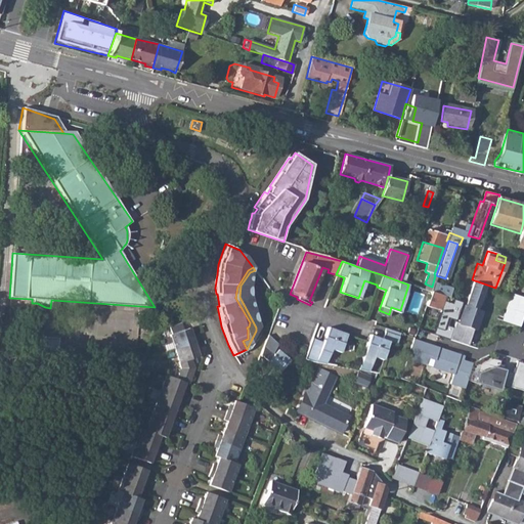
[(408,285),(411,286),(416,275),(406,273),(403,282),(408,285)]
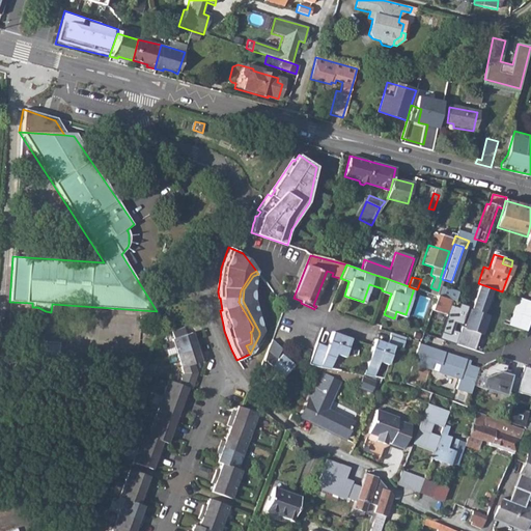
[(480,285),(472,310),(470,309),(467,319),(484,325),(487,315),(483,313),(492,289),(480,285)]
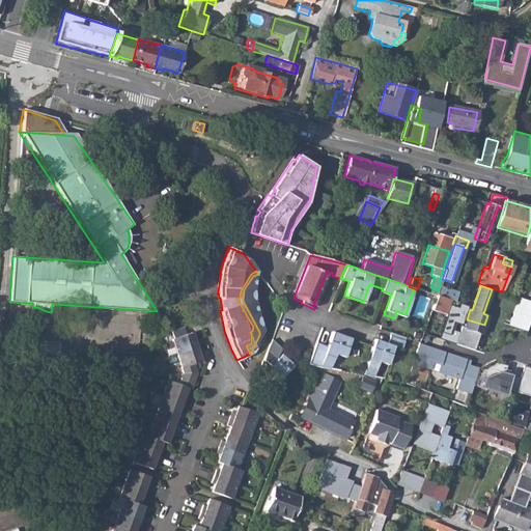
[(430,309),(445,313),(450,299),(436,295),(430,309)]
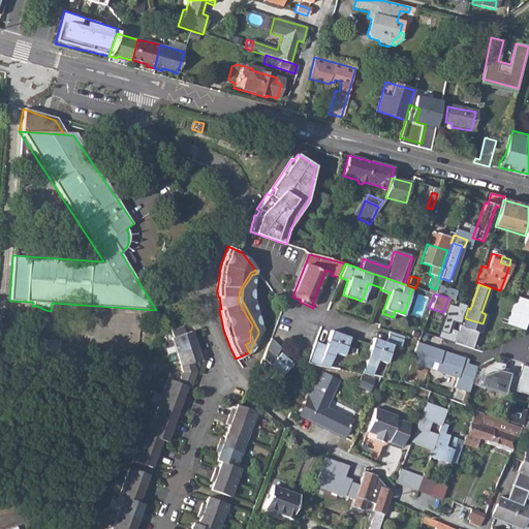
[(462,327),(479,332),(483,323),(465,318),(462,327)]
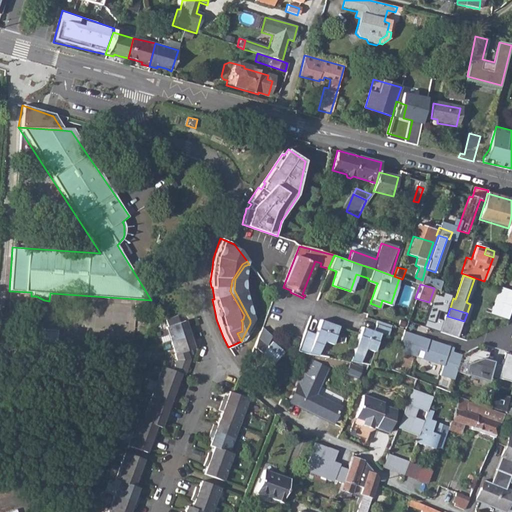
[(223,337),(216,319),(215,313),(214,315),(215,319),(219,332),(222,339),(223,337)]
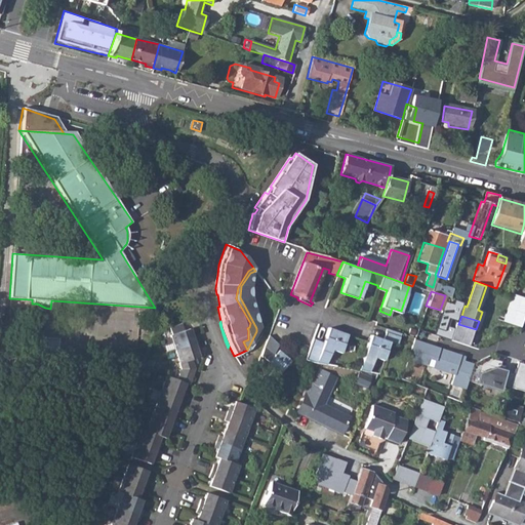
[(142,432),(132,458),(152,466),(155,458),(158,459),(162,447),(159,446),(162,439),(165,440),(168,433),(170,434),(175,421),(172,419),(178,404),(180,405),(185,393),(183,393),(185,385),(188,386),(193,370),(190,360),(198,358),(195,350),(198,348),(194,337),(192,337),(189,329),(183,331),(179,323),(167,327),(170,336),(168,336),(174,355),(146,433),(142,432)]
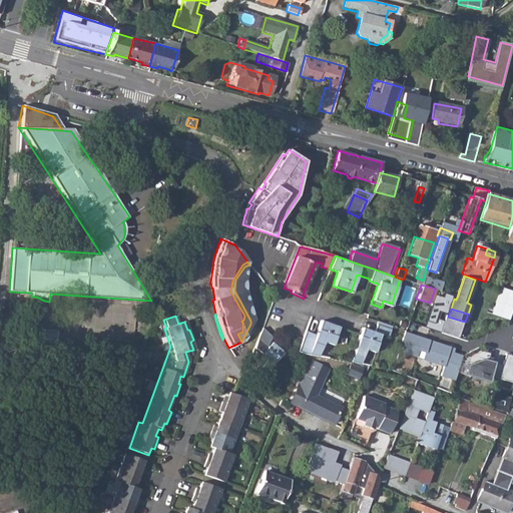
[(465,322),(448,317),(446,324),(463,329),(465,322)]
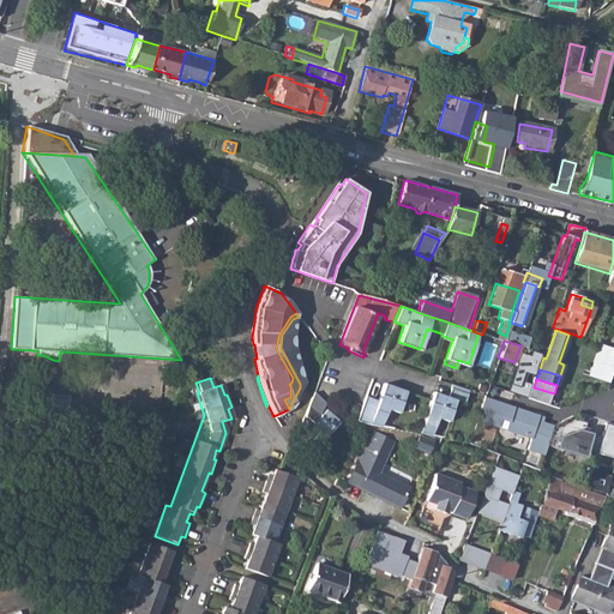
[(381,427),(386,410),(397,414),(404,391),(381,384),(375,402),(363,397),(356,419),(381,427)]
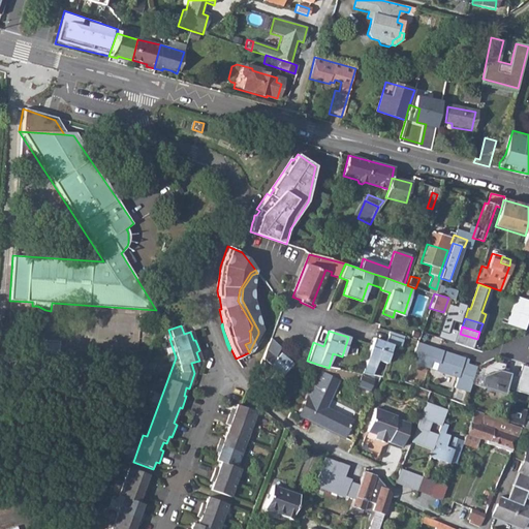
[(29,360),(57,362),(58,343),(51,342),(40,340),(35,337),(31,334),(29,360)]
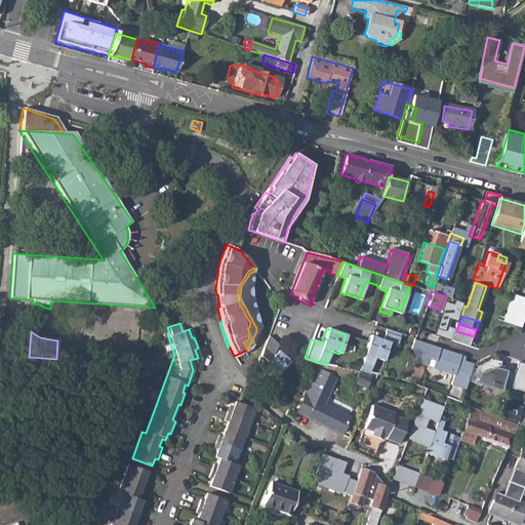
[(369,334),(358,370),(375,373),(378,374),(384,360),(390,363),(399,336),(384,331),(381,338),(369,334)]
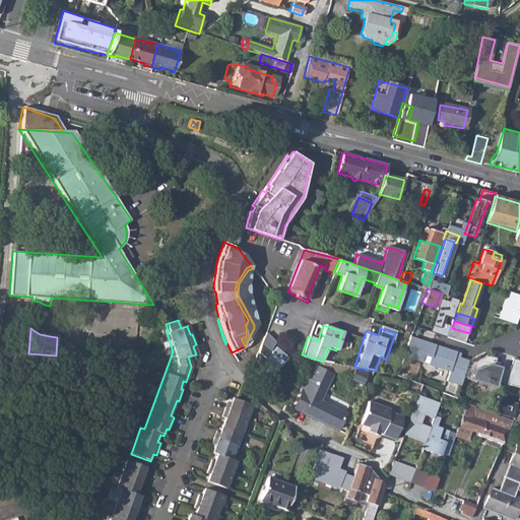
[(257,352),(270,362),(278,369),(288,355),(275,345),(271,350),(270,350),(275,342),(264,333),(257,352)]
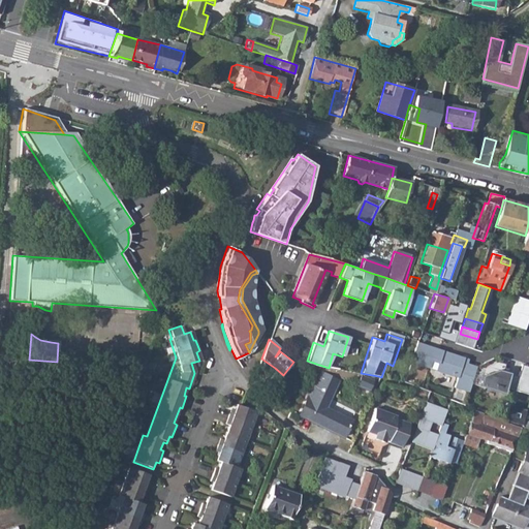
[(467,364),(468,360),(416,342),(410,361),(428,367),(430,361),(438,363),(435,370),(456,377),(453,386),(467,391),(475,367),(467,364)]
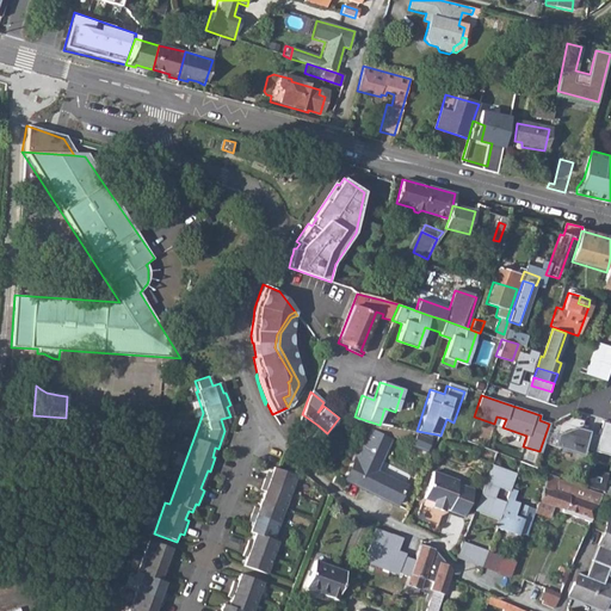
[(327,433),(318,425),(312,434),(320,439),(323,439),(327,433)]
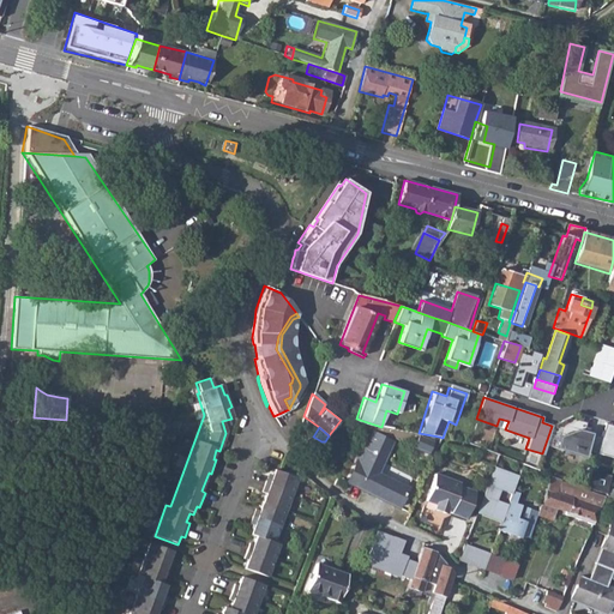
[(344,447),(350,433),(342,431),(336,444),(344,447)]
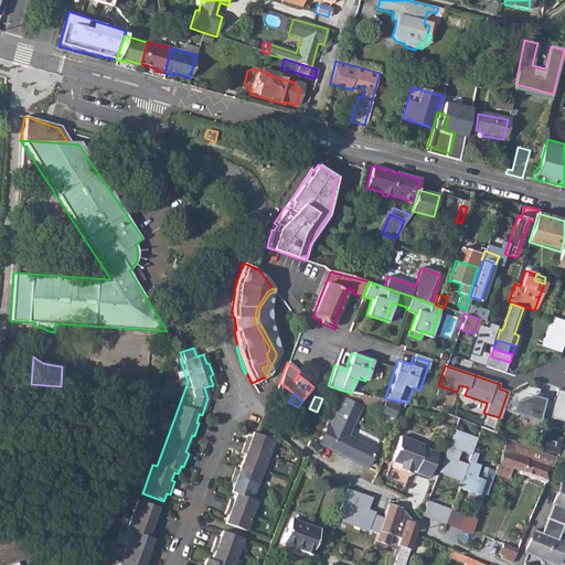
[(385,398),(384,401),(381,411),(398,417),(404,402),(385,398)]
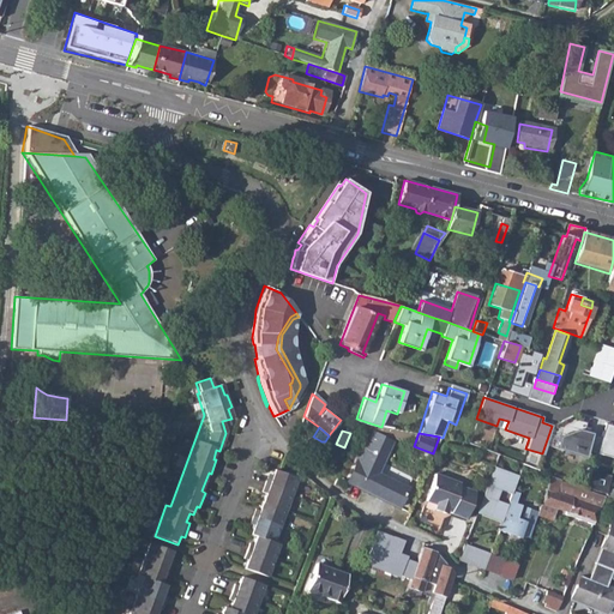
[(368,438),(354,469),(353,468),(345,482),(390,504),(398,485),(375,475),(390,443),(377,439),(377,441),(368,438)]
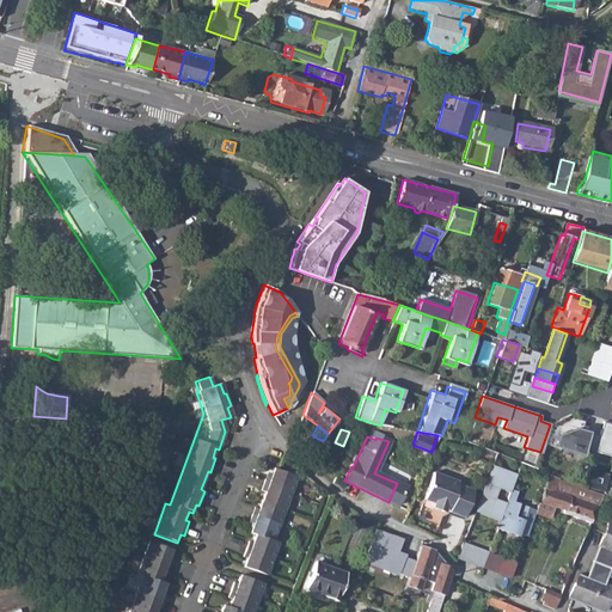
[(476,509),(500,518),(506,502),(495,499),(499,488),(509,493),(516,475),(491,466),(476,509)]
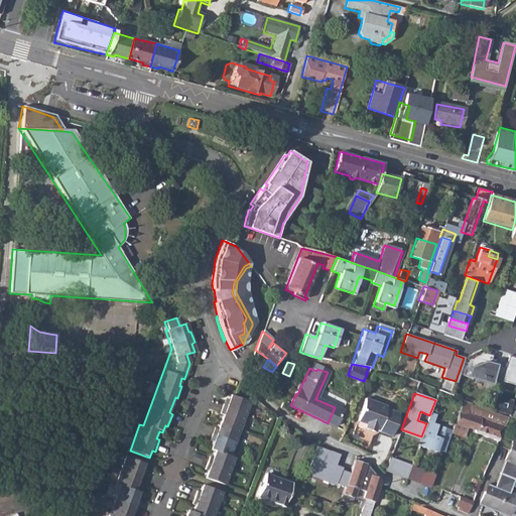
[(492,410),(508,415),(510,409),(513,400),(497,395),(492,410)]
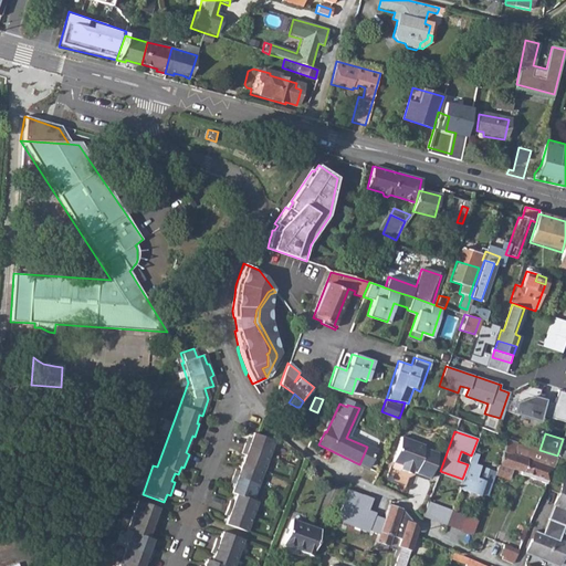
[(274,442),(252,435),(250,442),(247,441),(241,453),(245,456),(239,472),(236,471),(230,484),(234,486),(231,494),(236,495),(232,503),(229,502),(223,515),(228,517),(226,525),(247,533),(257,503),(252,502),(274,442)]
